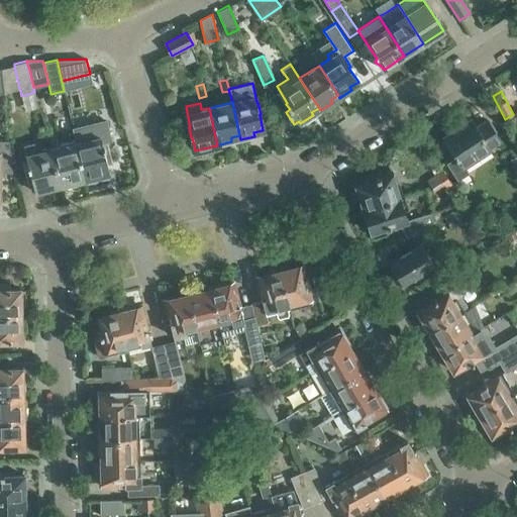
[(477,127),(471,118),(443,136),(444,138),(441,140),(449,152),(451,150),(454,153),(453,154),(455,158),(446,164),(457,180),(468,173),(461,165),(499,139),(487,121),(477,127)]
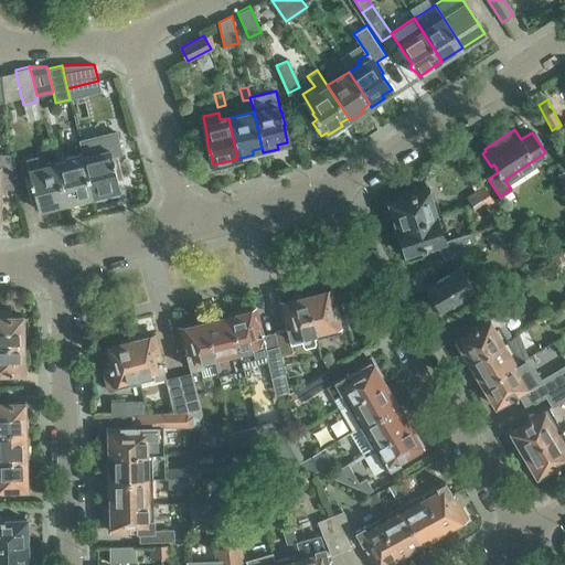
[(116,131),(81,140),(84,155),(94,195),(120,189),(118,180),(123,179),(116,155),(120,153),(116,131)]
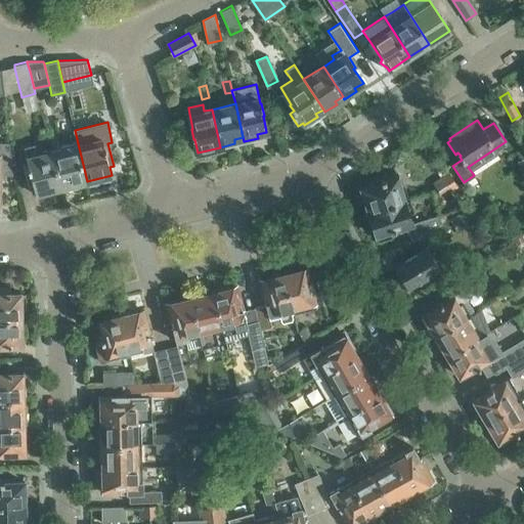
[(0,169),(12,170),(9,142),(0,141),(0,169)]
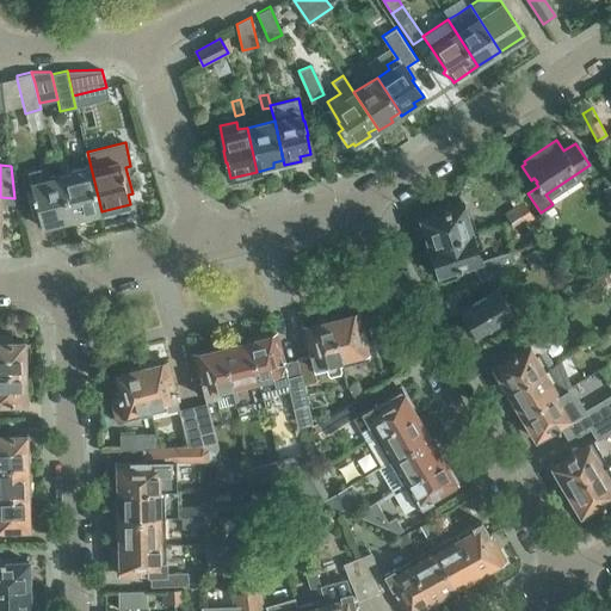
[(102,211),(91,167),(61,174),(73,218),(102,211)]
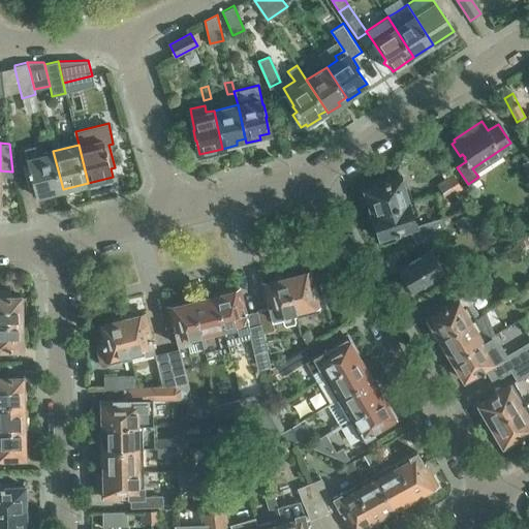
[(63,189),(53,151),(37,155),(35,146),(24,149),(29,168),(28,168),(29,173),(25,174),(29,188),(34,186),(36,196),(45,193),(47,194),(59,191),(58,191),(63,189)]
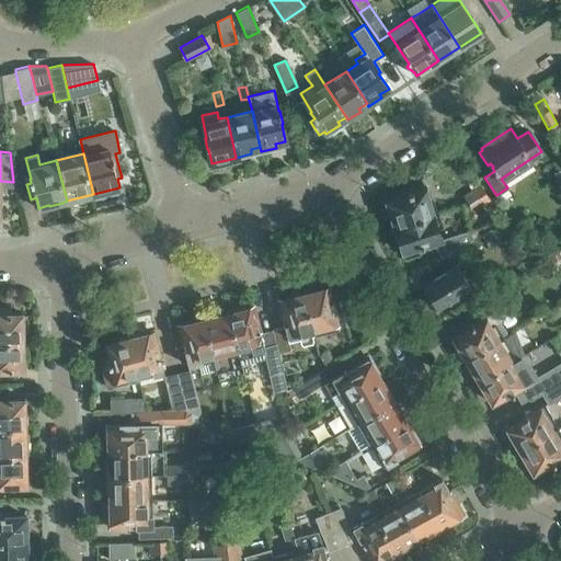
[(473,187),(479,196),(481,202),(482,202),(487,208),(491,205),(474,178),(469,181),(473,187)]
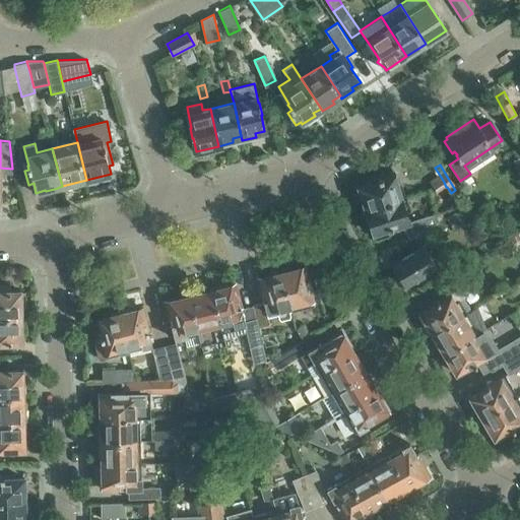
[(365,209),(366,210),(401,199),(393,173),(378,178),(378,181),(358,187),(361,197),(360,197),(363,209),(365,209)]
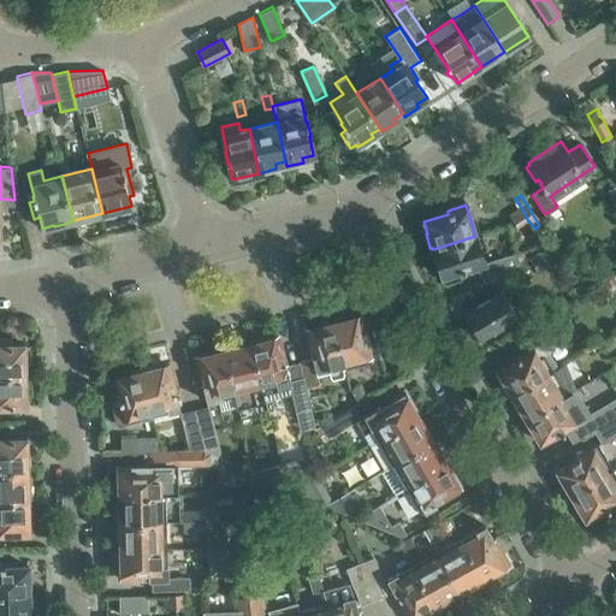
[(507,214),(511,224),(526,215),(520,206),(507,214)]
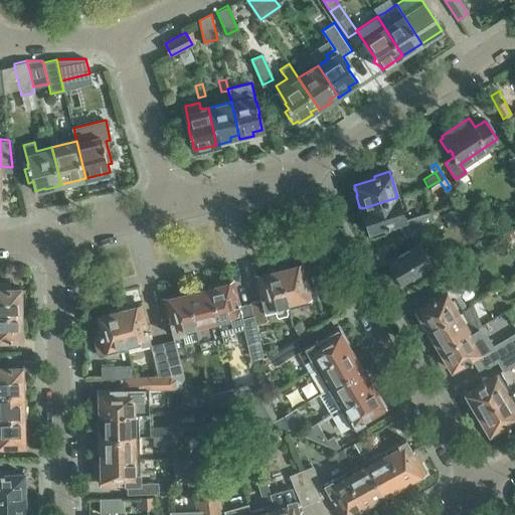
[(431,192),(442,185),(440,180),(427,187),(431,192)]
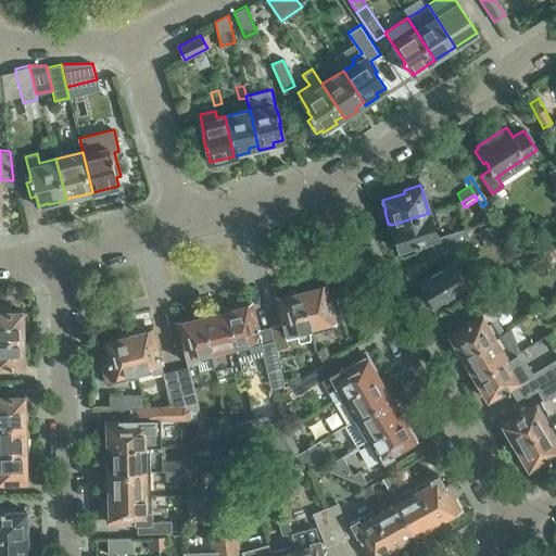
[(437,255),(472,232),(469,227),(465,229),(464,228),(437,237),(433,227),(438,226),(433,211),(429,213),(391,225),(394,235),(392,236),(395,249),(399,248),(399,250),(400,250),(402,255),(416,251),(414,244),(428,240),(437,255)]
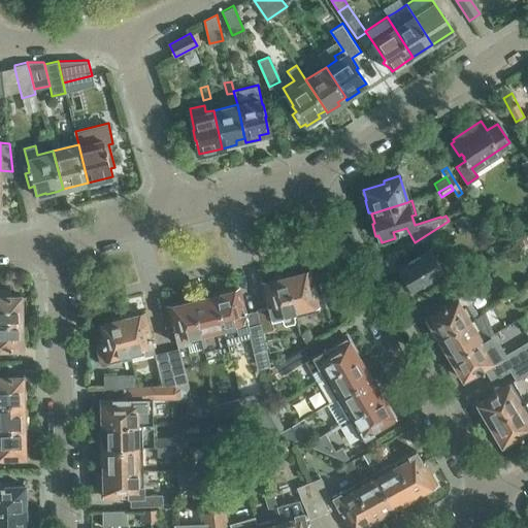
[(460,232),(484,217),(468,211),(453,221),(460,232)]
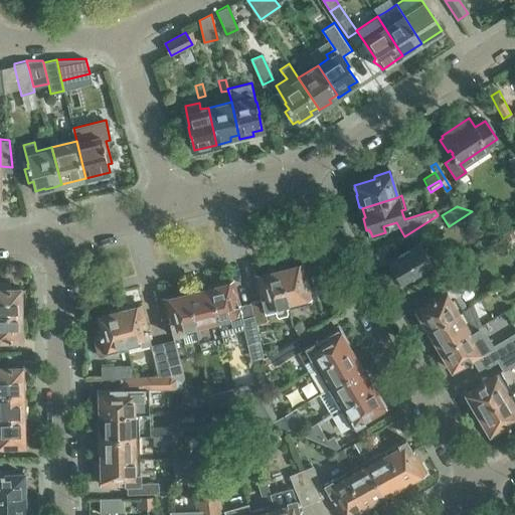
[(418,242),(387,262),(393,273),(392,275),(396,281),(398,281),(400,284),(433,265),(418,242)]
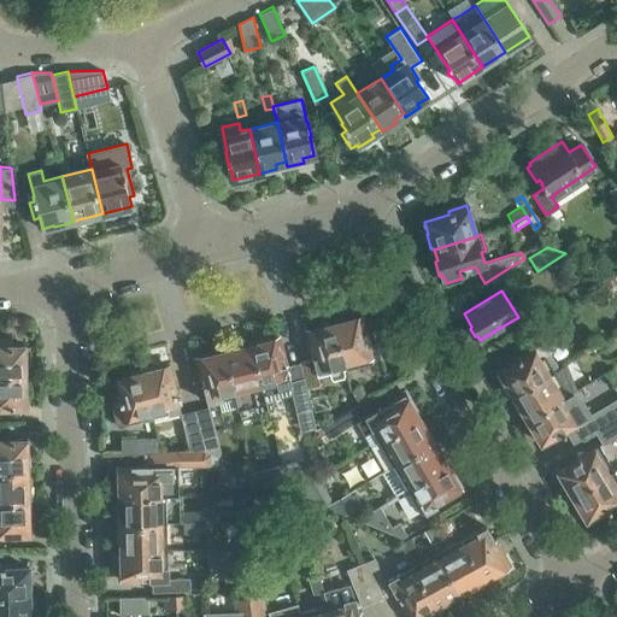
[(517,359),(507,365),(499,370),(505,382),(504,385),(507,392),(511,392),(512,395),(548,374),(559,368),(551,353),(557,346),(552,336),(573,324),(568,315),(562,313),(533,330),(540,342),(516,357),(517,359)]
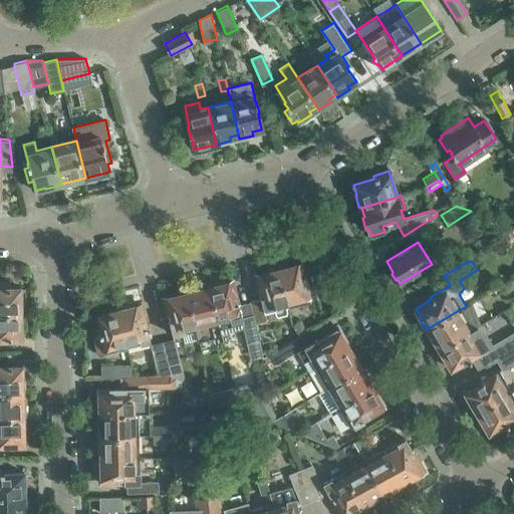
[(301,263),(278,268),(287,305),(317,298),(314,284),(307,286),(301,263)]
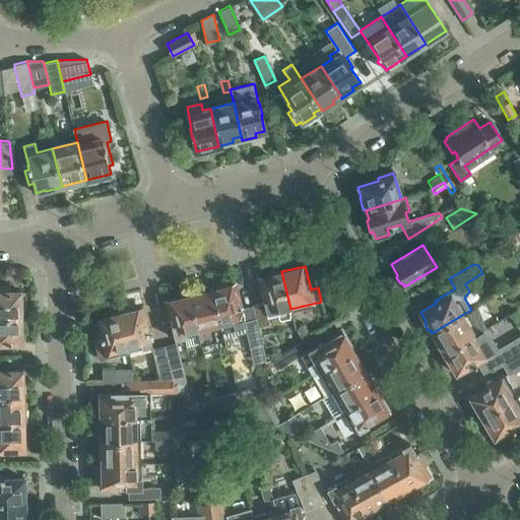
[(270,325),(270,323),(293,317),(290,309),(281,271),(280,272),(277,270),(269,272),(269,275),(259,277),(265,303),(252,306),(258,328),(270,325)]
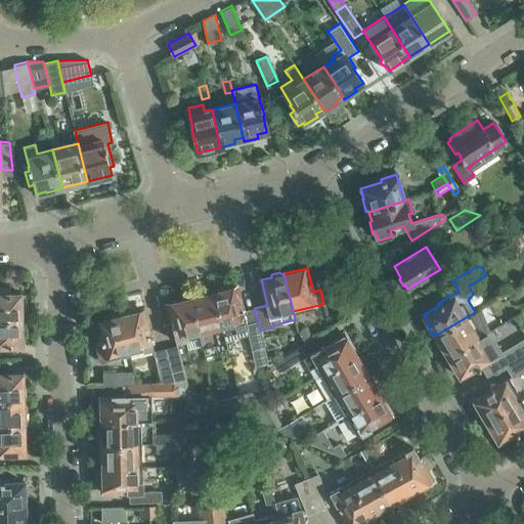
[(0,319),(22,320),(20,293),(10,293),(9,288),(0,287),(0,319)]
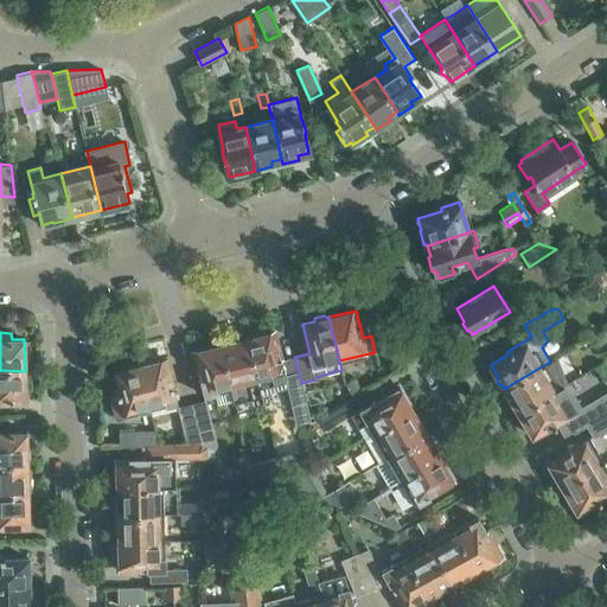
[(250,338),(247,338),(257,382),(260,394),(287,387),(292,406),(306,402),(301,383),(294,357),(281,360),(274,332),(262,334),(260,333),(250,336),(250,338)]
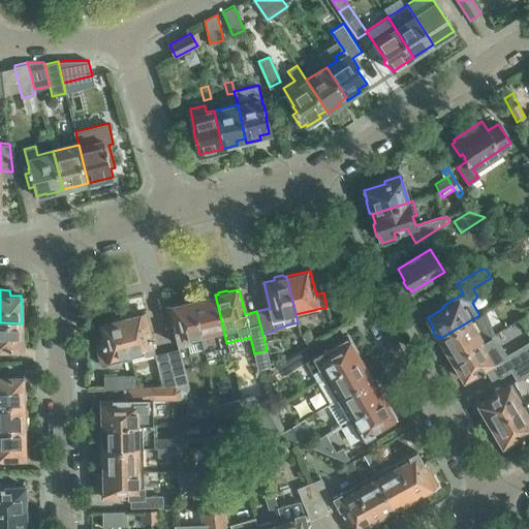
[(224,333),(215,294),(206,298),(203,296),(195,298),(194,300),(192,301),(205,348),(205,350),(220,346),(217,335),(224,333)]
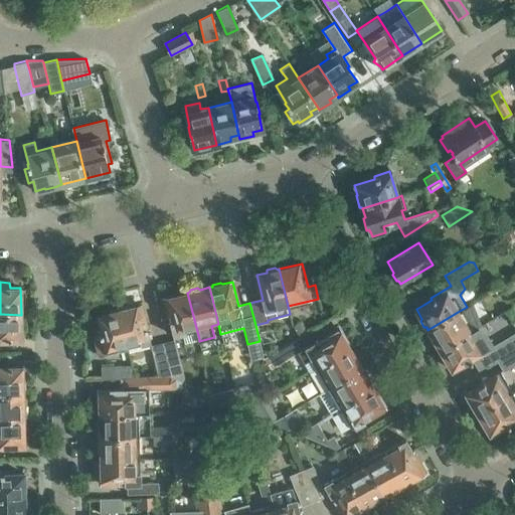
[(185,343),(199,339),(187,293),(185,293),(183,292),(175,294),(174,296),(164,298),(173,336),(182,333),(185,343)]
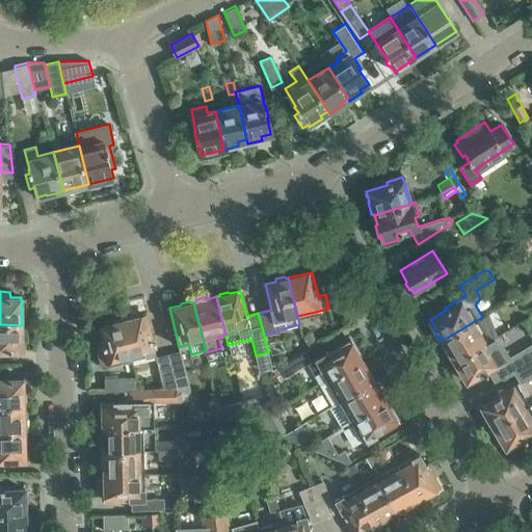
[(124,320),(122,320),(131,360),(155,353),(145,315),(135,317),(132,316),(125,317),(124,320)]
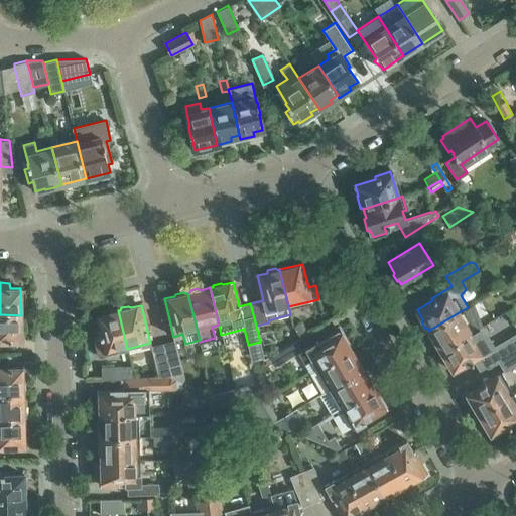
[(95,341),(99,355),(104,354),(127,349),(118,310),(95,316),(100,340),(95,341)]
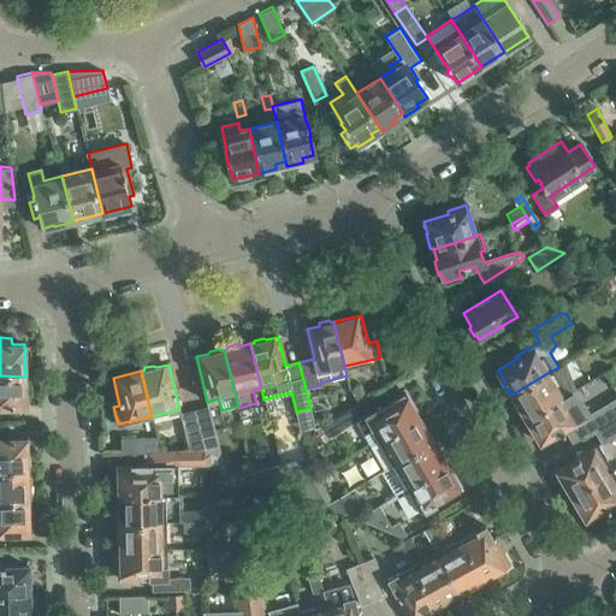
[(562,398),(548,373),(511,395),(514,398),(513,401),(516,407),(520,408),(526,419),(562,398)]
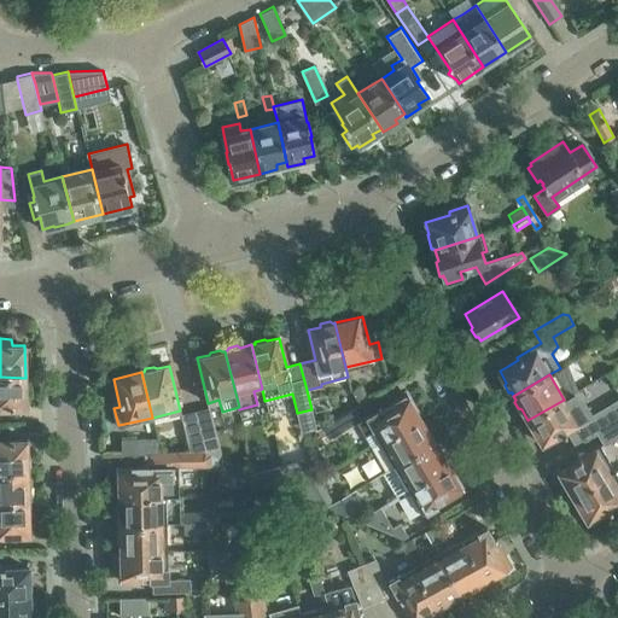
[(0,408),(25,408),(25,378),(0,377),(0,408)]
